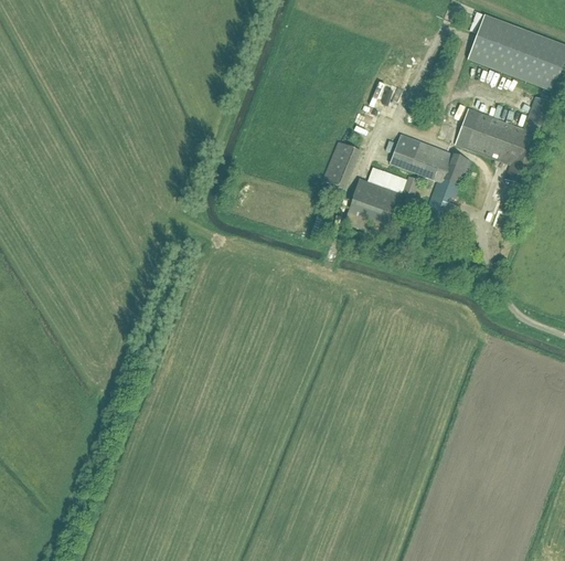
[(564,74),(564,44),(483,13),(467,59),(558,93),(564,74)]
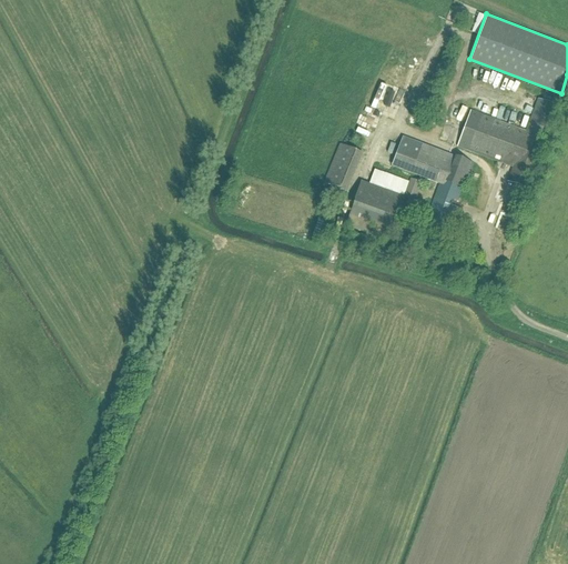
[(528,185),(558,103),(537,96),(526,128),(470,107),(457,144),(511,164),(507,178),(528,185)]
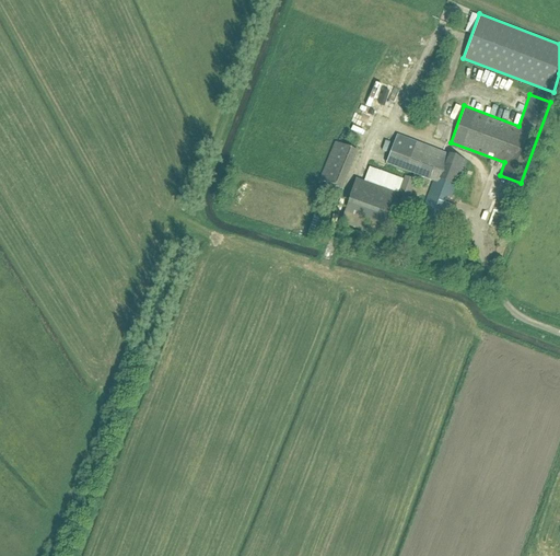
[(466,159),(416,139),(396,132),(386,161),(406,168),(433,178),(418,219),(434,226),(443,229),(447,216),(442,213),(444,209),(445,209),(448,200),(443,198),(445,193),(451,195),(456,180),(458,181),(466,159)]
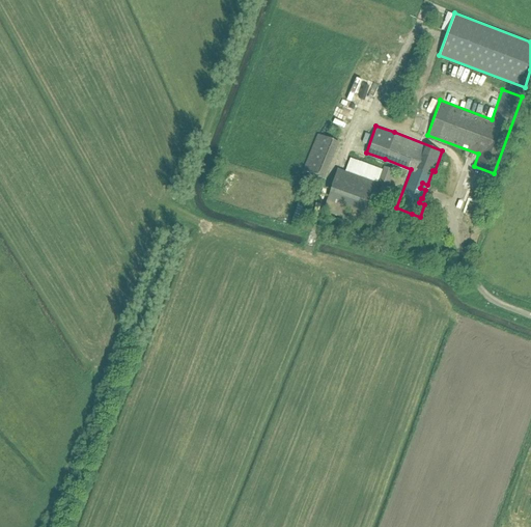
[(318,131),(304,167),(325,175),(339,139),(318,131)]
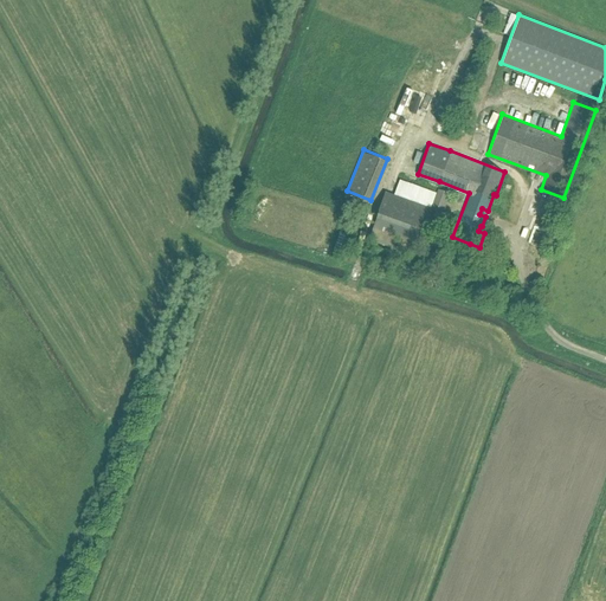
[(443,212),(449,192),(438,187),(430,207),(443,212)]
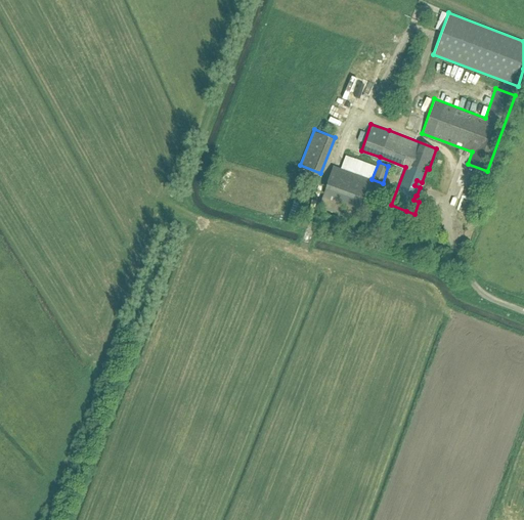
[(449,192),(459,196),(468,170),(459,166),(449,192)]
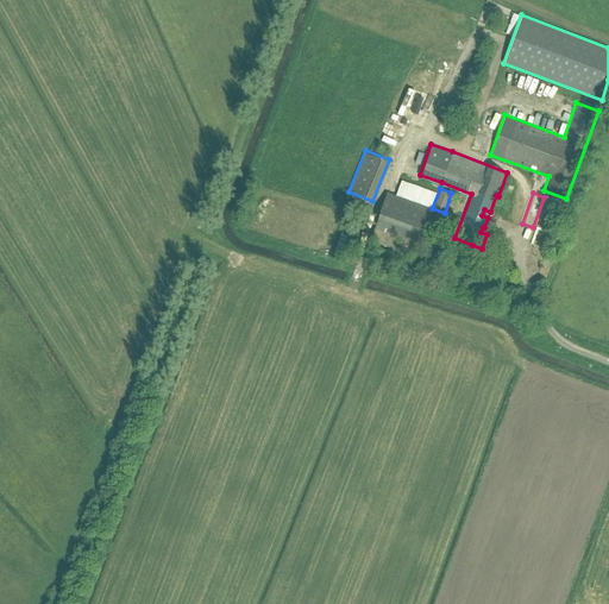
[(382,208),(377,226),(420,240),(426,222),(382,208)]
